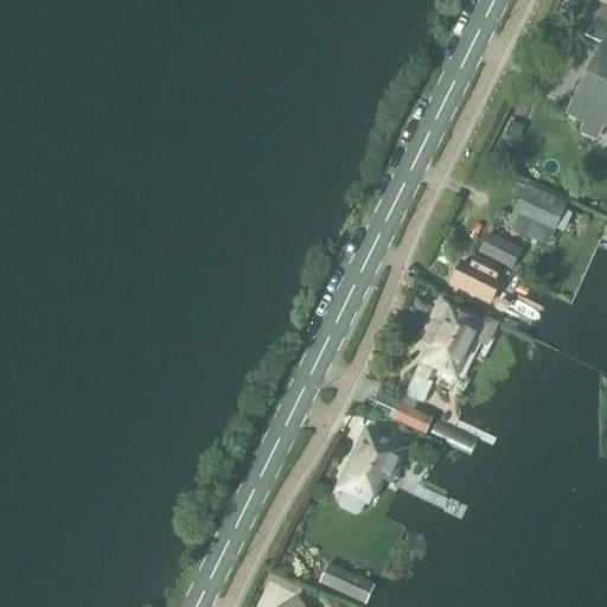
[(606,10),(606,0),(592,0),(590,4),(594,5),(606,10)]
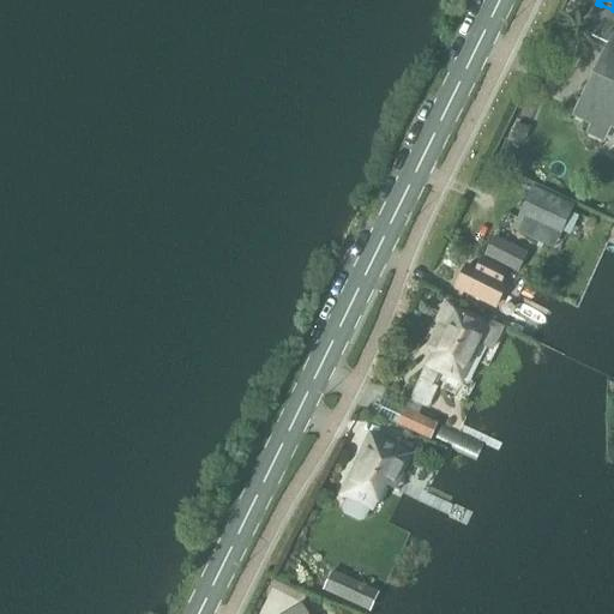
[(613,11),(601,5),(587,34),(613,46),(613,54),(597,90),(590,86),(575,116),(593,125),(589,133),(603,140),(611,126),(613,127),(613,11)]
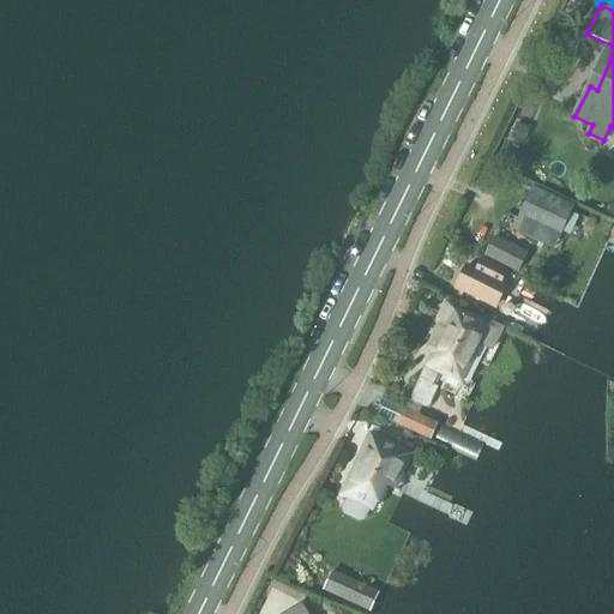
[(522,144),(528,130),(516,125),(509,139),(522,144)]
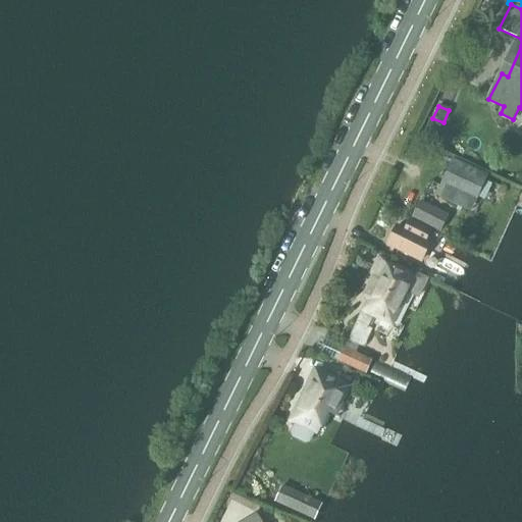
[(453,161),(440,187),(475,202),(487,175),(453,161)]
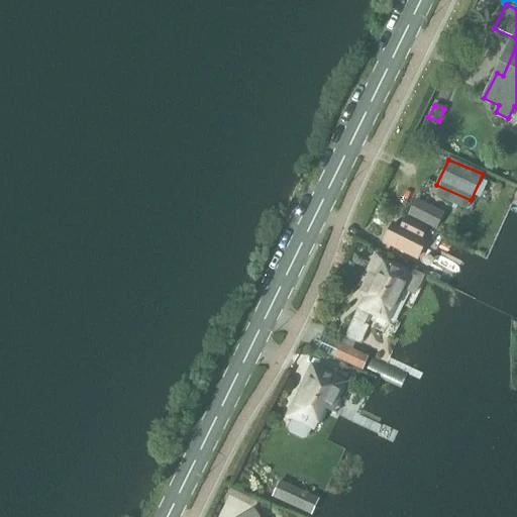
[(407,216),(436,231),(444,213),(416,199),(407,216)]
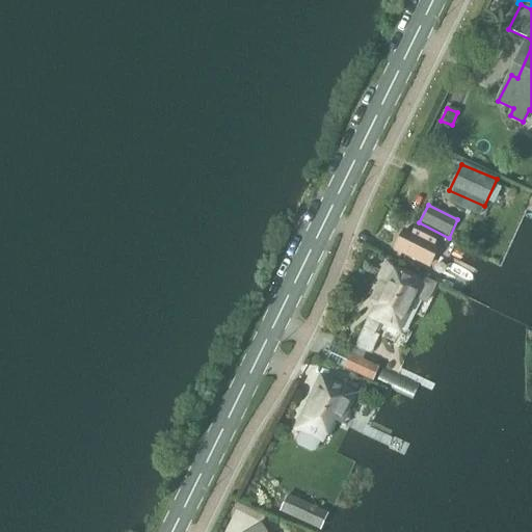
[(405,231),(395,250),(428,267),(439,247),(432,245),(436,236),(418,227),(414,235),(405,231)]
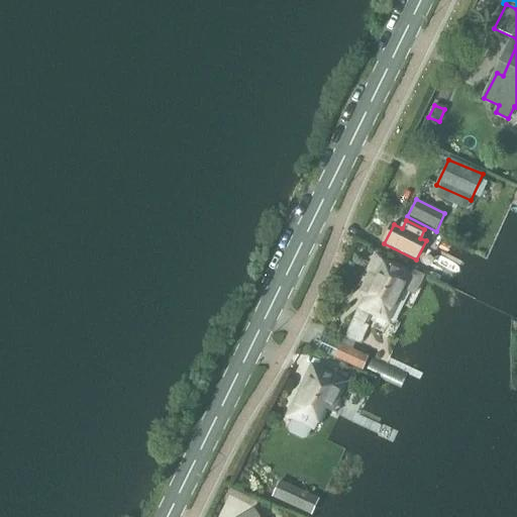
[(359,306),(352,318),(366,324),(372,312),(388,320),(404,289),(409,292),(414,294),(417,289),(419,285),(423,277),(420,276),(378,254),(369,273),(371,274),(364,288),(371,292),(371,293),(368,298),(363,307),(359,306)]
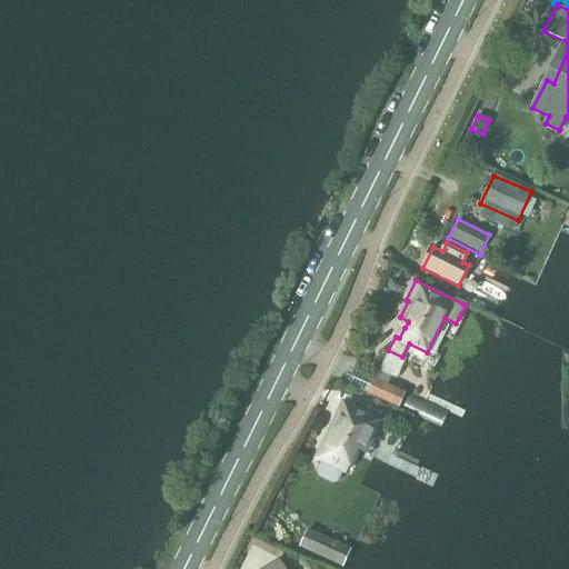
[(388,350),(378,371),(396,381),(407,360),(402,357),(388,350)]
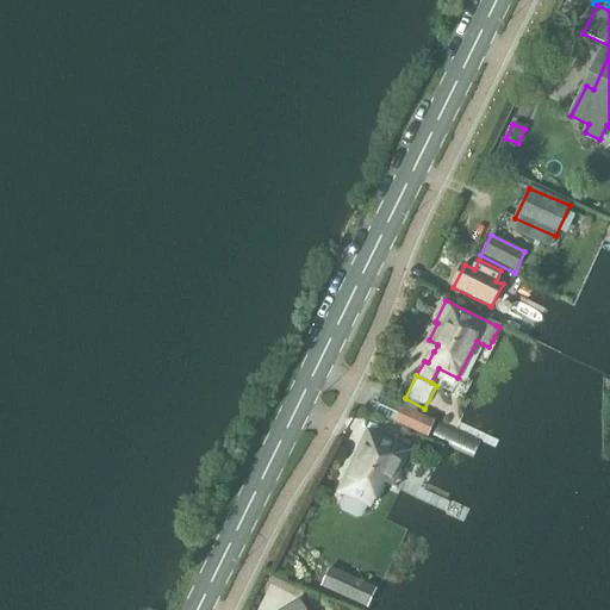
[(428,436),(434,422),(403,408),(396,422),(428,436)]
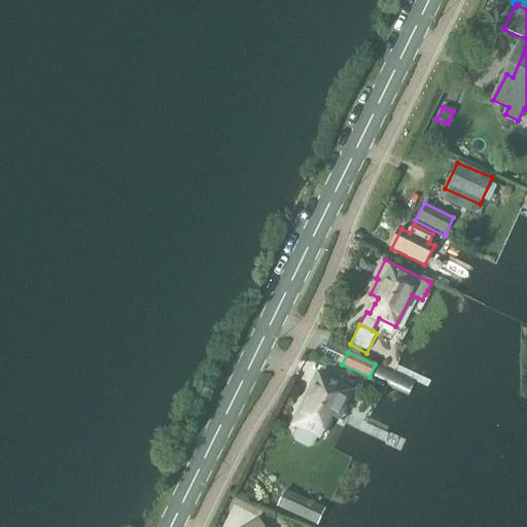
[(343,406),(350,391),(320,377),(297,424),(301,425),(294,437),(296,442),(309,448),(313,447),(319,434),(322,436),(339,403),(343,406)]
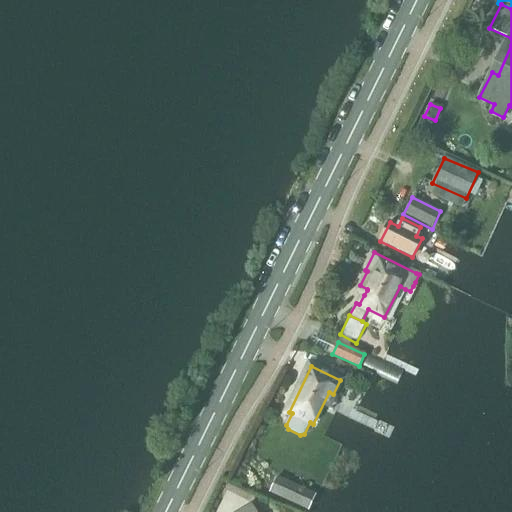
[(311,508),(318,493),(279,475),(273,490),(311,508)]
